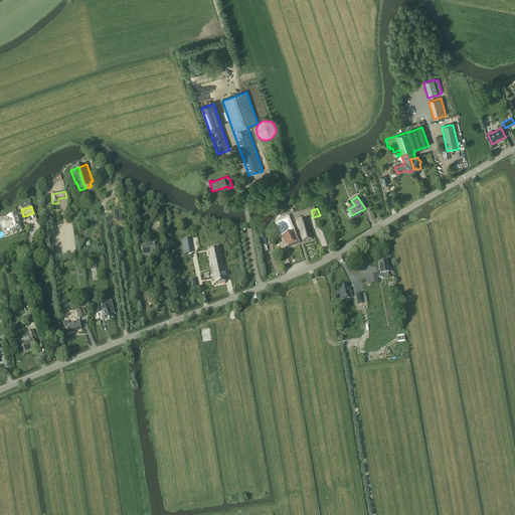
[(113,212),(115,216),(115,221),(122,220),(121,210),(113,212)]
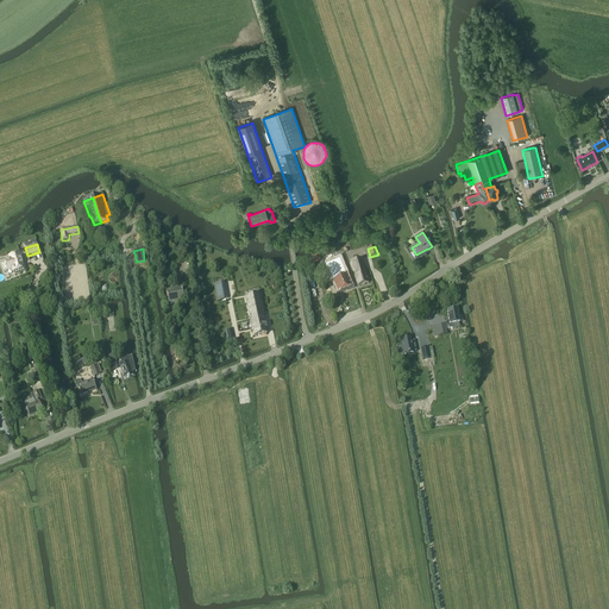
[(24,263),(20,252),(8,257),(10,259),(4,261),(7,271),(12,269),(13,272),(25,269),(23,263),(24,263)]
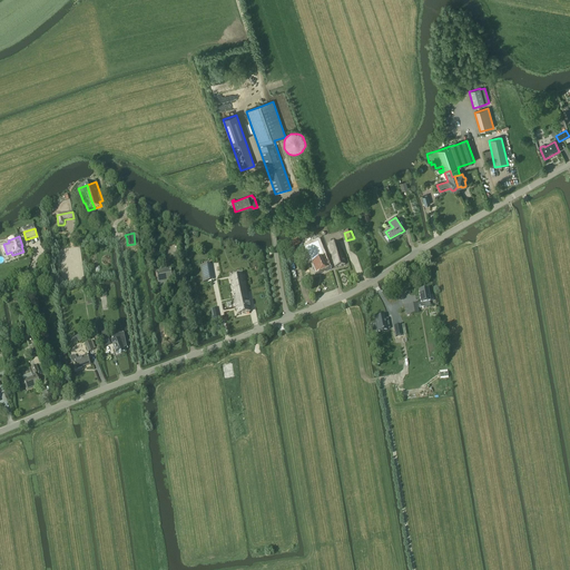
[(297,238),(285,246),(292,256),(296,253),(294,248),(301,244),(297,238)]
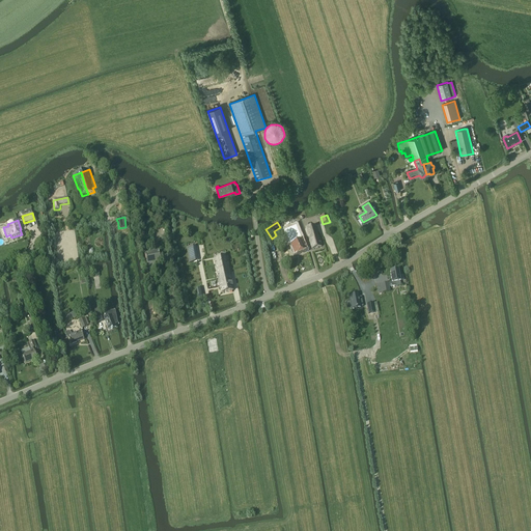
[(297,225),(284,231),(295,256),(307,251),(297,225)]
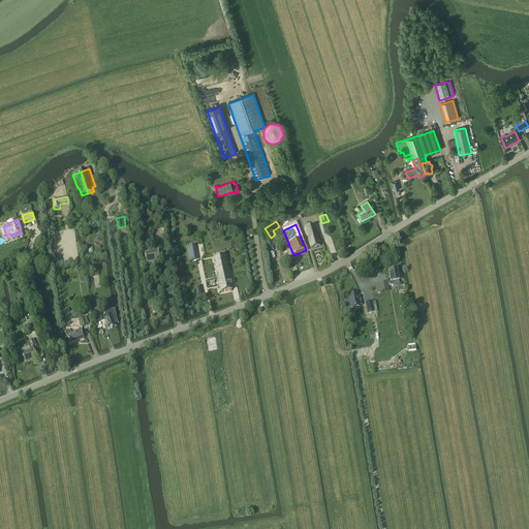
[(314,225),(305,228),(310,249),(320,246),(314,225)]
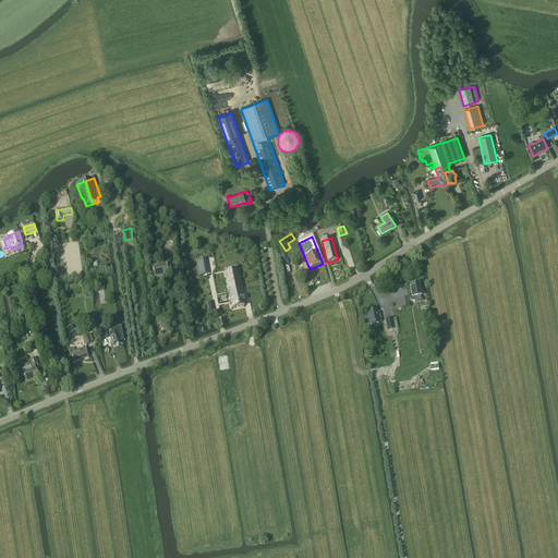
[(205,258),(196,261),(198,277),(208,275),(205,258)]
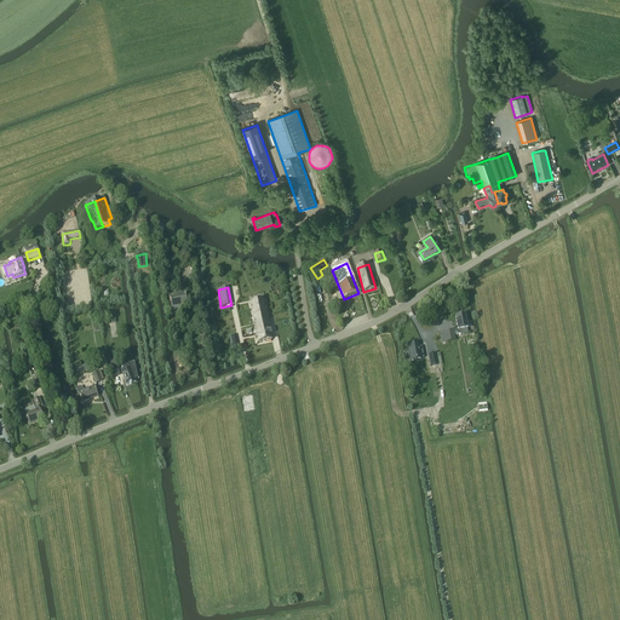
[(188,305),(185,293),(170,296),(172,309),(188,305)]
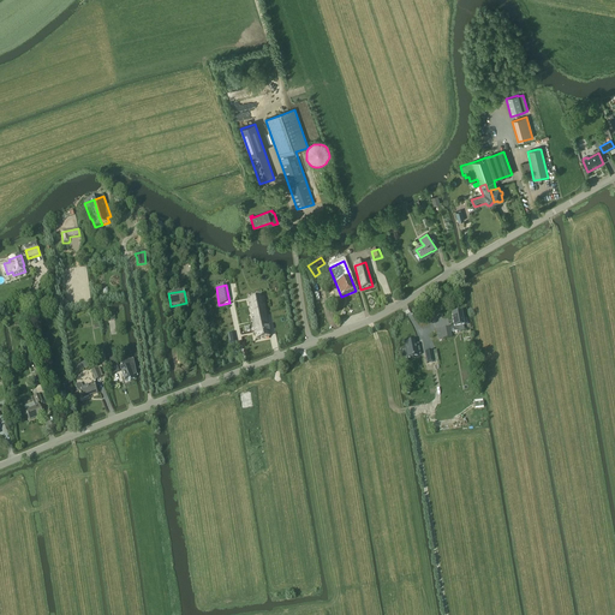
[(262,297),(248,300),(256,340),(266,338),(266,339),(269,338),(270,336),(262,297)]
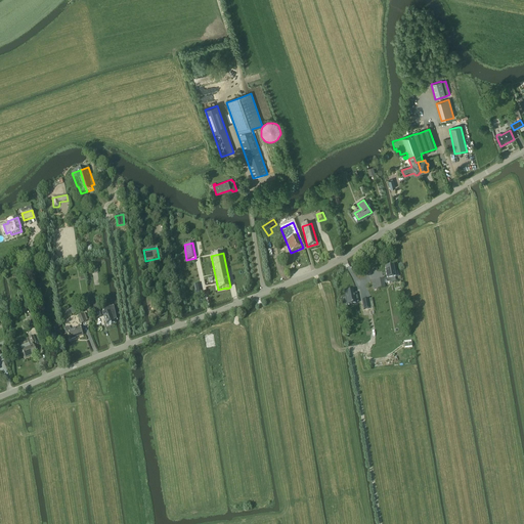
[(394,272),(393,267),(385,268),(387,278),(381,280),(381,284),(390,282),(389,278),(395,277),(398,276),(397,272),(394,272)]
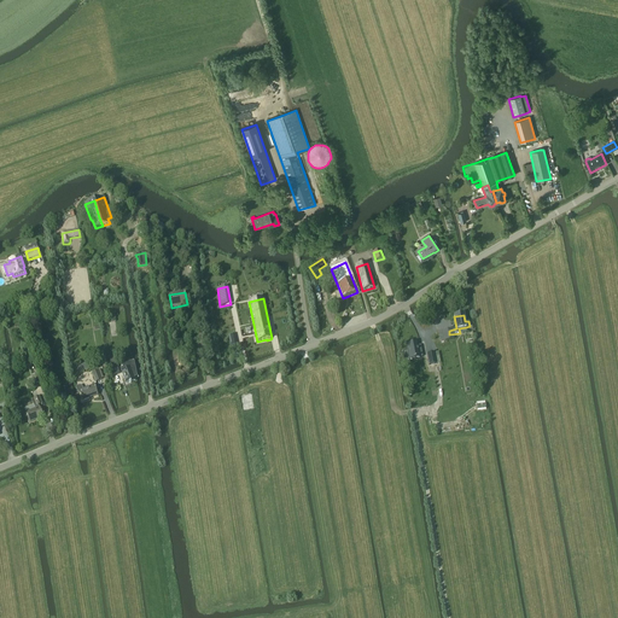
[(417,343),(408,344),(409,349),(407,350),(408,356),(410,355),(412,359),(410,359),(410,360),(420,357),(419,355),(423,355),(421,349),(418,349),(418,347),(417,343)]
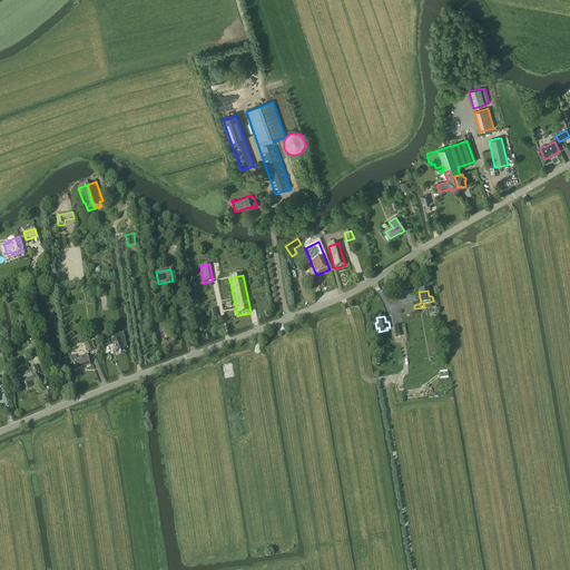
[(108,340),(109,340),(106,331),(101,332),(102,341),(104,341),(105,347),(110,345),(108,340)]
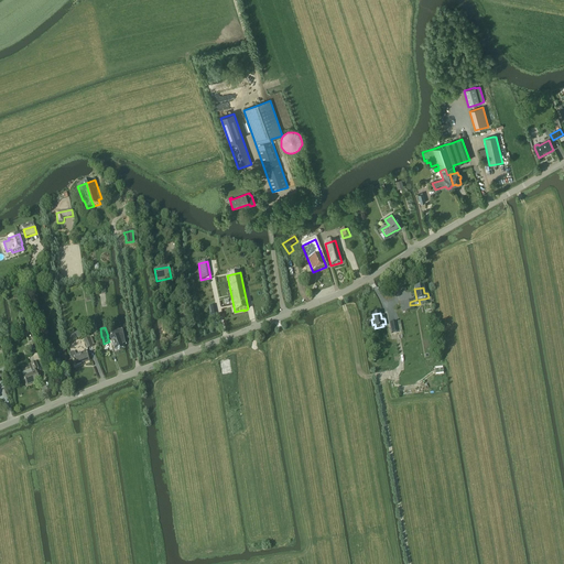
[(110,336),(111,338),(110,338),(116,351),(123,348),(122,345),(125,344),(122,329),(117,331),(111,334),(112,336),(110,336)]
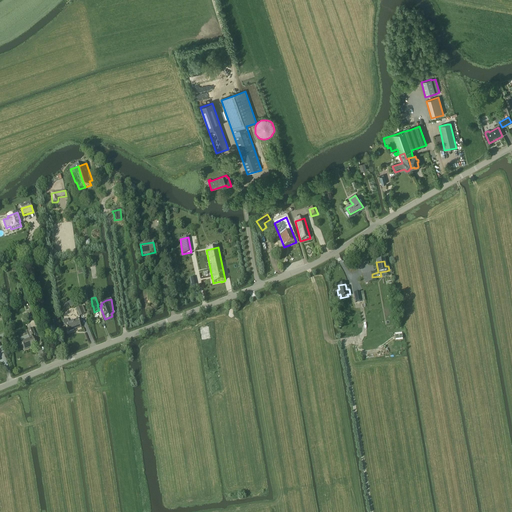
[(84,315),(81,307),(76,309),(79,317),(84,315)]
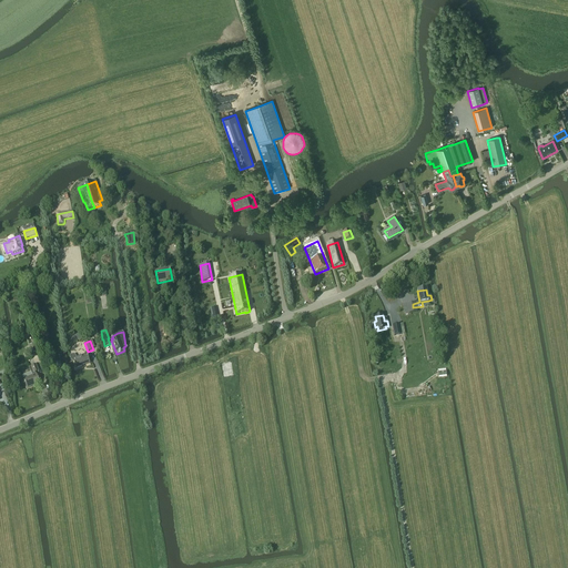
[(30,348),(29,348),(30,351),(31,354),(38,352),(36,343),(29,345),(30,348)]
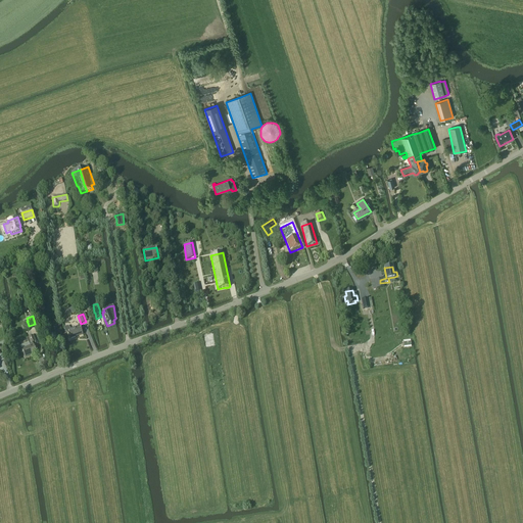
[(80,326),(70,330),(69,327),(67,326),(64,327),(64,329),(65,332),(66,332),(69,339),(83,335),(80,326)]
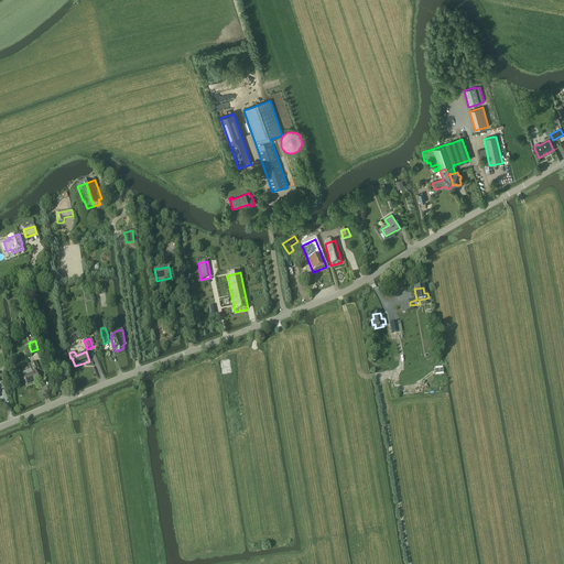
[(232,373),(230,360),(219,361),(221,375),(232,373)]
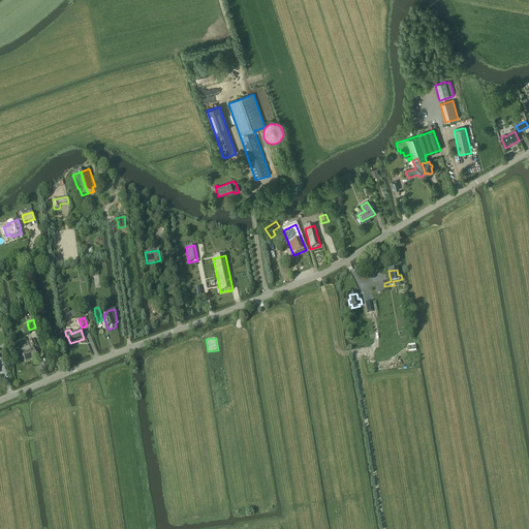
[(33,348),(30,350),(22,353),(25,362),(31,360),(31,361),(37,359),(33,348)]
